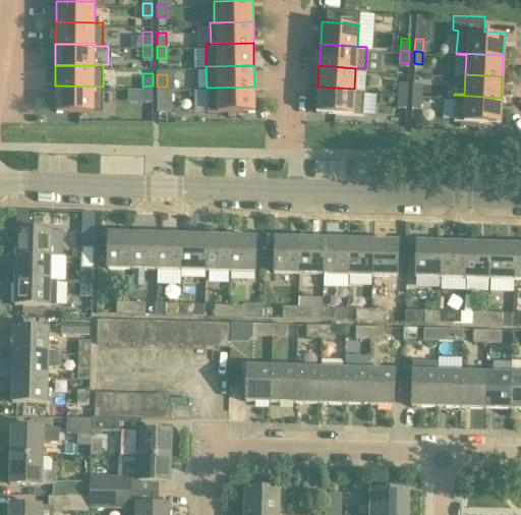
[(399,79),(398,92),(406,92),(407,79),(399,79)]
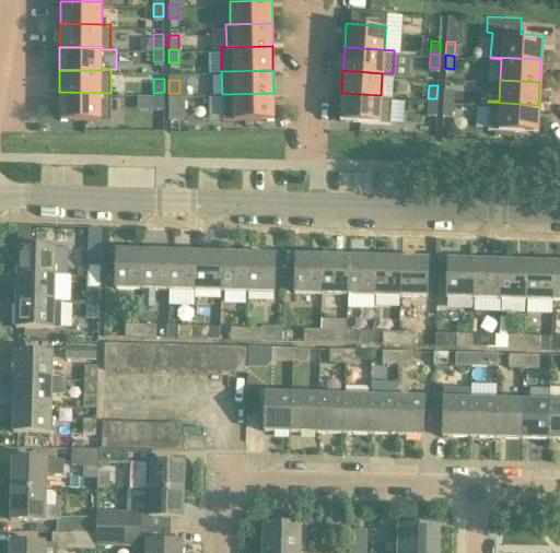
[(443,99),(452,99),(453,86),(444,86),(443,99)]
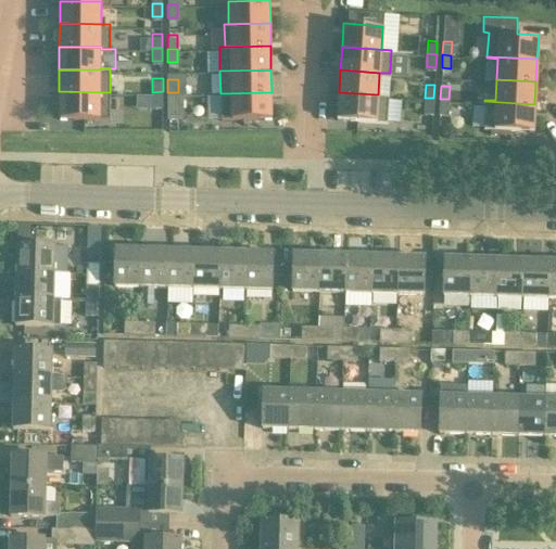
[(59,91),(59,115),(110,116),(110,92),(59,91)]
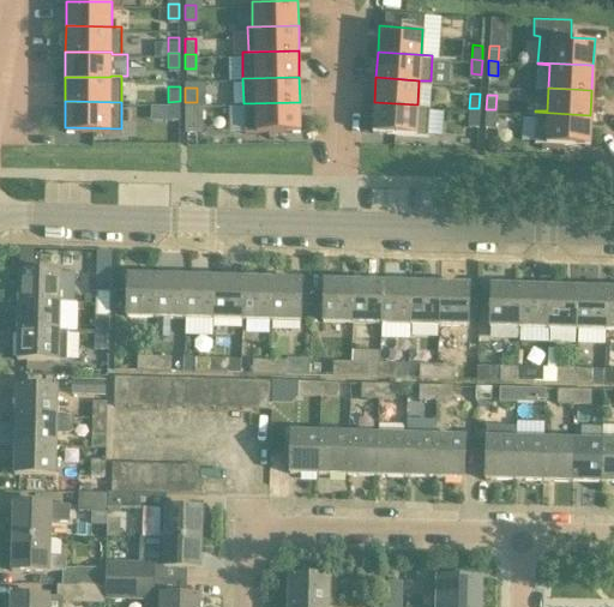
[(168,102),(168,116),(180,116),(180,101),(168,102)]
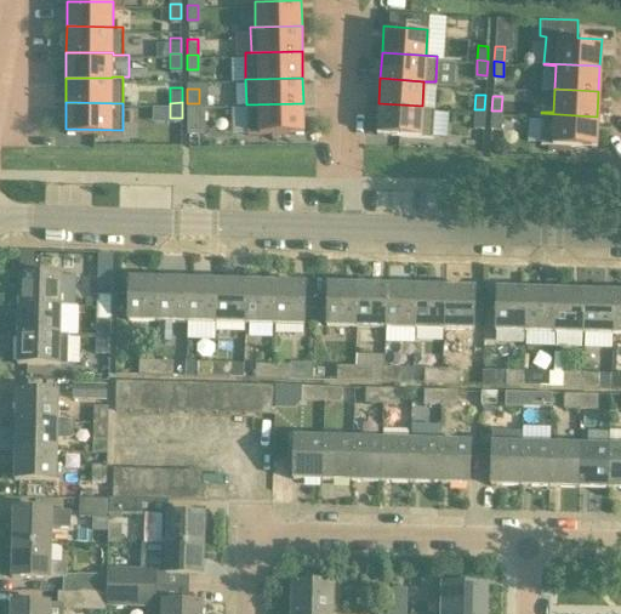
[(199,118),(199,103),(187,103),(187,119),(199,118)]
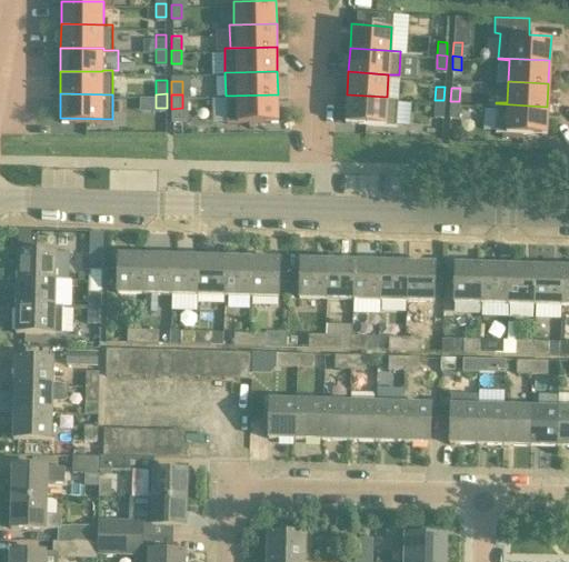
[(278,118),(278,94),(226,96),(226,119),(278,118)]
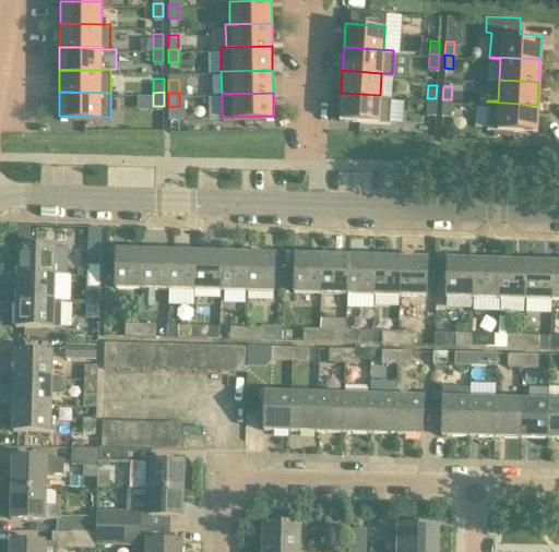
[(380,95),(341,93),(339,117),(389,120),(391,96),(380,95)]
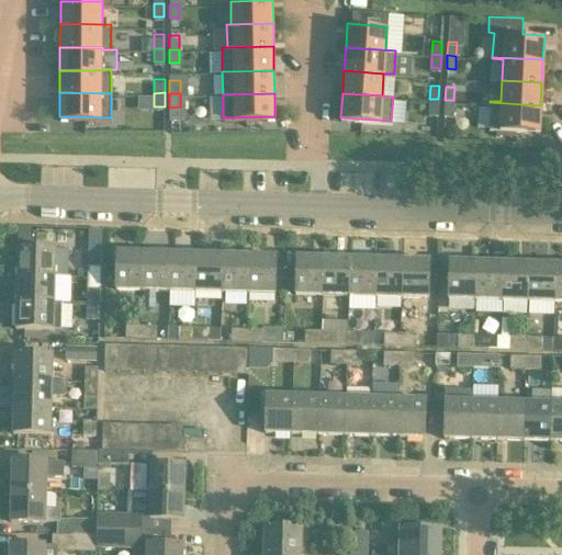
[(437,113),(438,99),(429,99),(428,112),(437,113)]
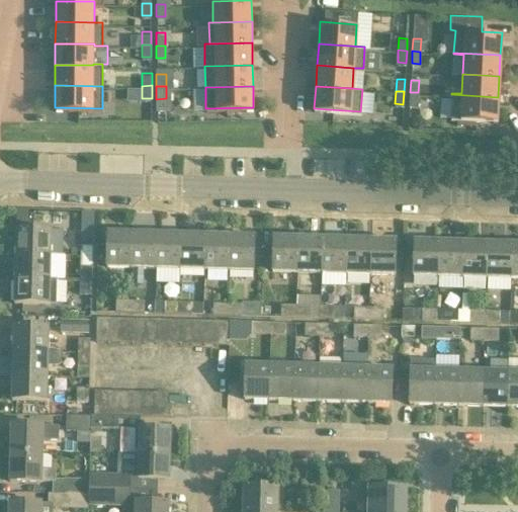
[(418,92),(410,92),(409,104),(417,104),(418,92)]
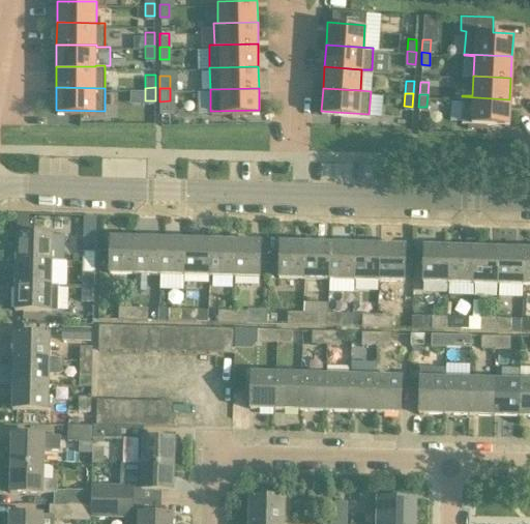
[(462,96),(461,120),(508,122),(509,99),(462,96)]
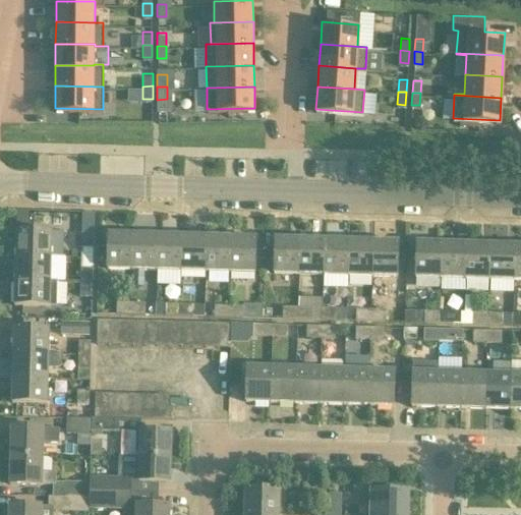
[(15,226),(14,251),(50,252),(62,252),(63,227),(51,227),(15,226)]
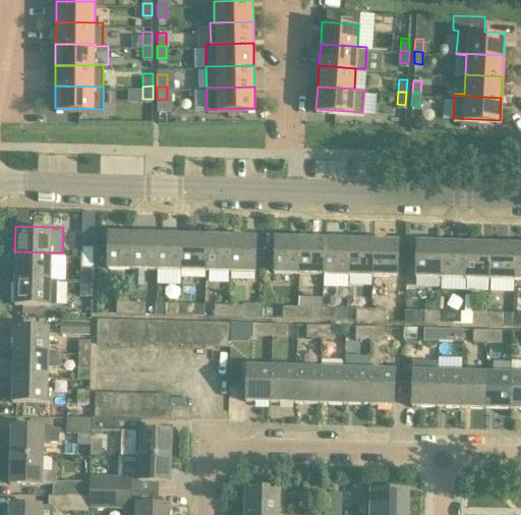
[(93,243),(94,229),(80,228),(80,243),(93,243)]
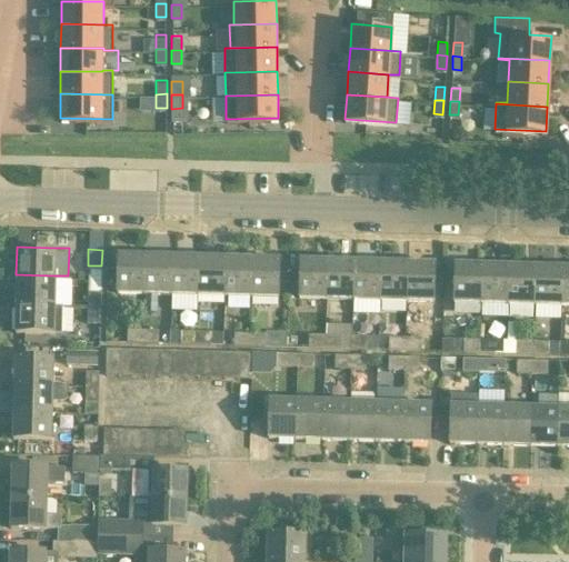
[(117,289),(143,289),(145,251),(118,250),(117,289)]
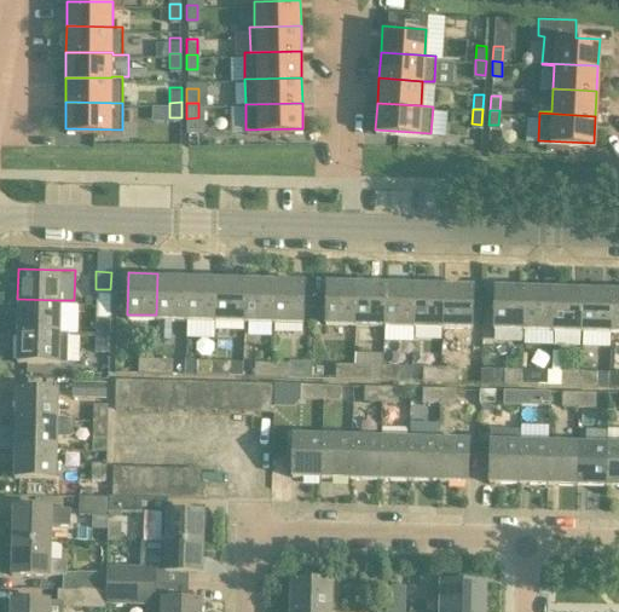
[(186,273),(157,273),(156,315),(185,316),(186,273)]
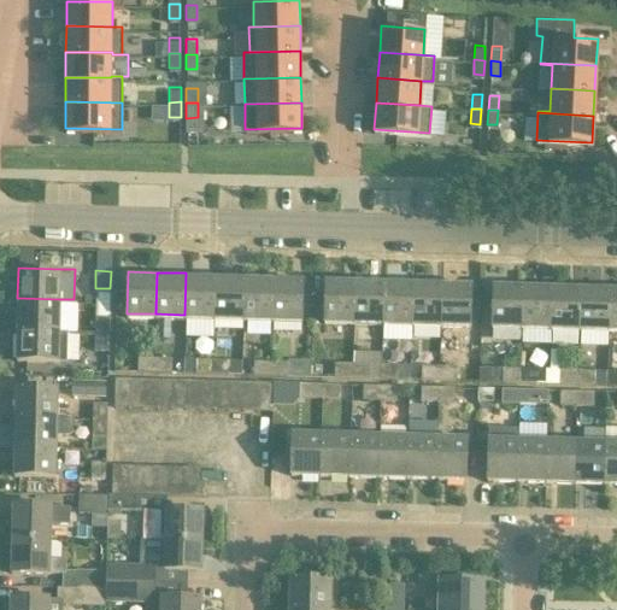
[(215,274),(186,273),(184,315),(213,316),(215,274)]
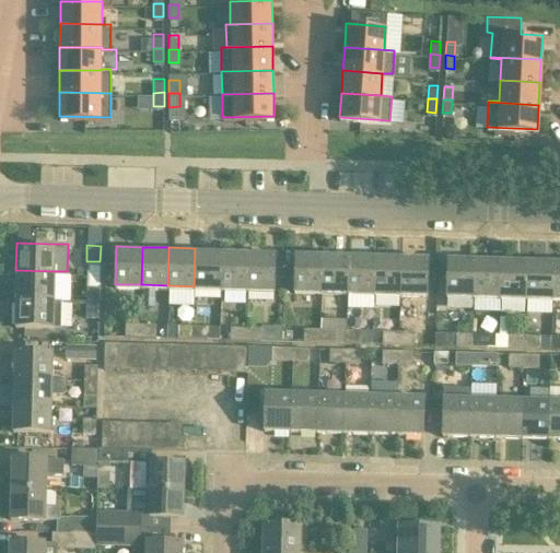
[(221,249),(195,248),(194,286),(220,286),(221,249)]
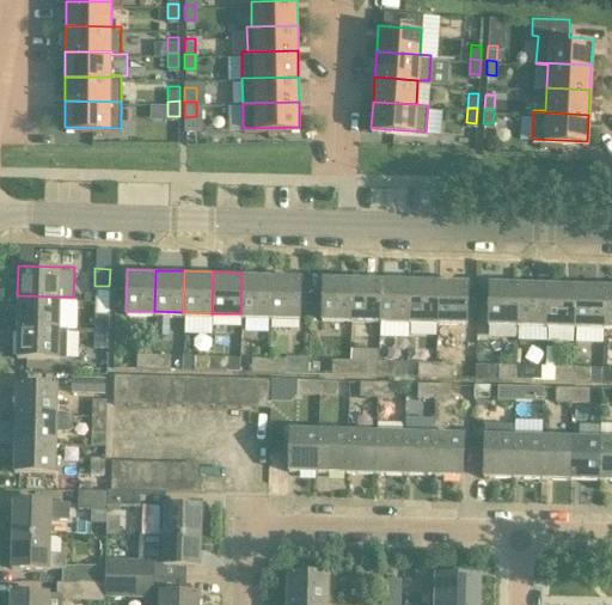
[(270,273),(242,273),(240,313),(269,315),(270,273)]
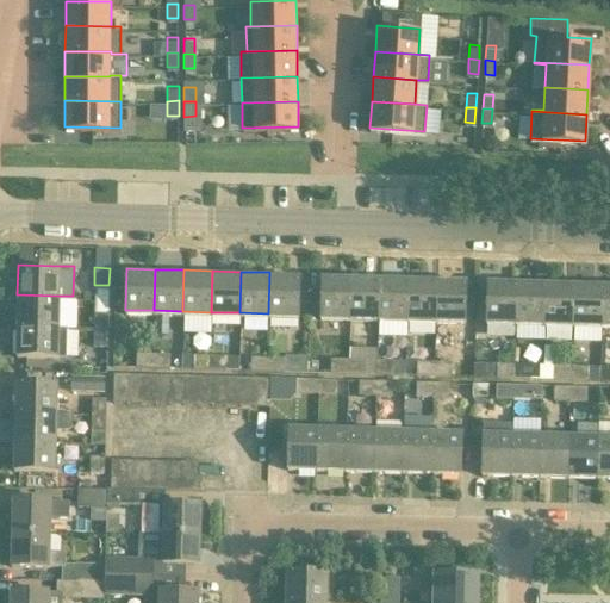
[(299,273),(269,272),(268,314),(298,315),(299,273)]
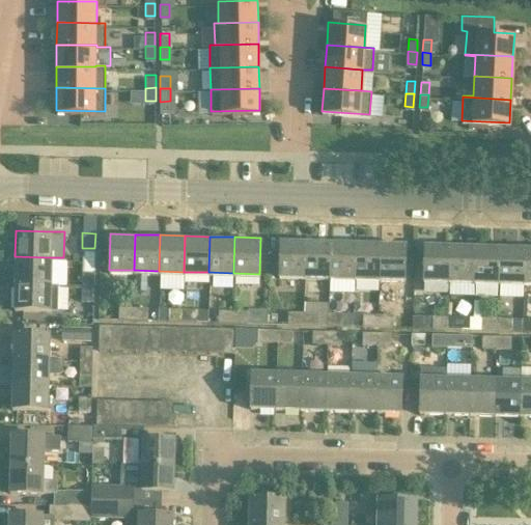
[(278,274),(304,275),(305,239),(279,238),(278,274)]
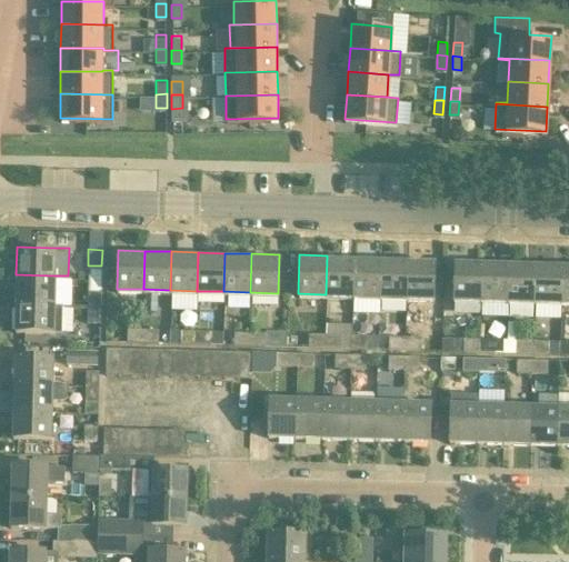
[(353,257),(327,256),(326,294),(352,294),(353,257)]
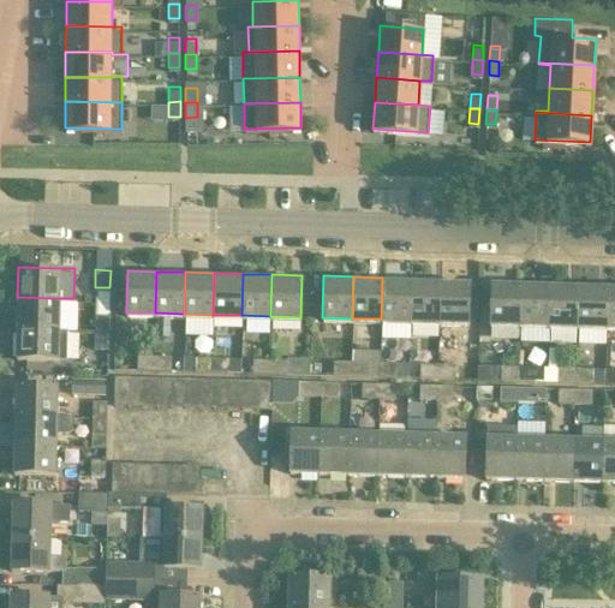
[(381,319),(410,320),(411,278),(382,278),(381,319)]
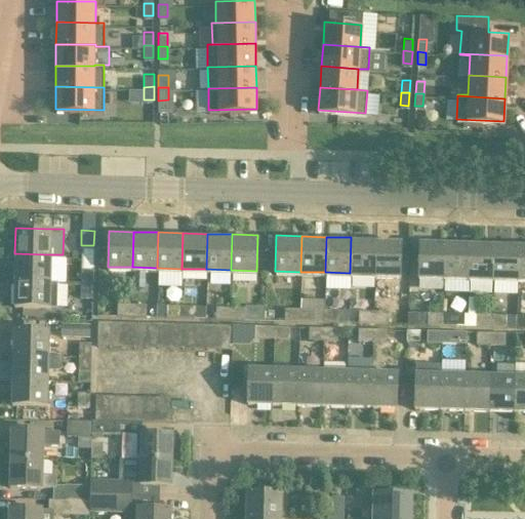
[(350,273),(374,274),(375,238),(351,237),(350,273)]
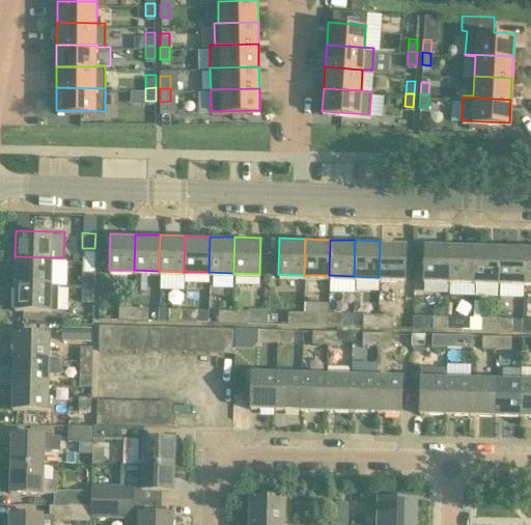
[(406,242),(380,241),(379,277),(404,277),(406,242)]
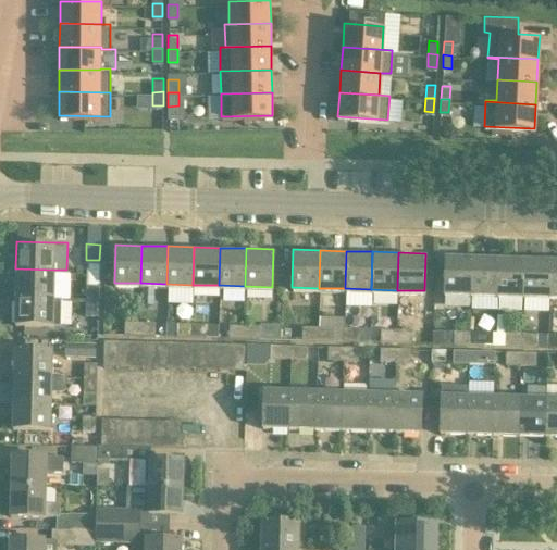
[(444,253),(444,291),(470,292),(471,254),(444,253)]
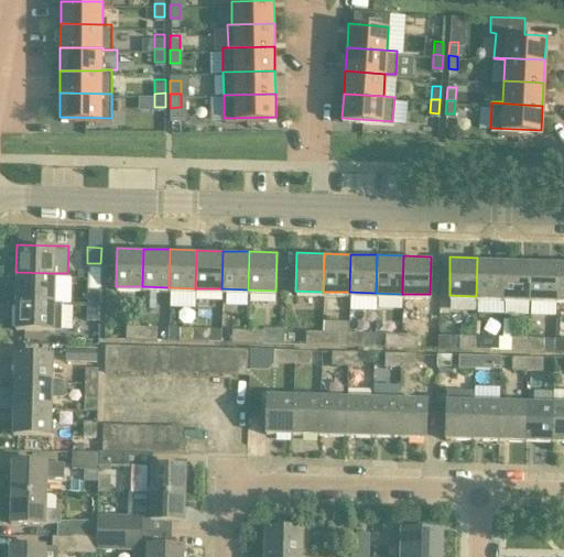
[(476,296),(476,309),(502,309),(502,296),(503,259),(477,258),(476,296)]
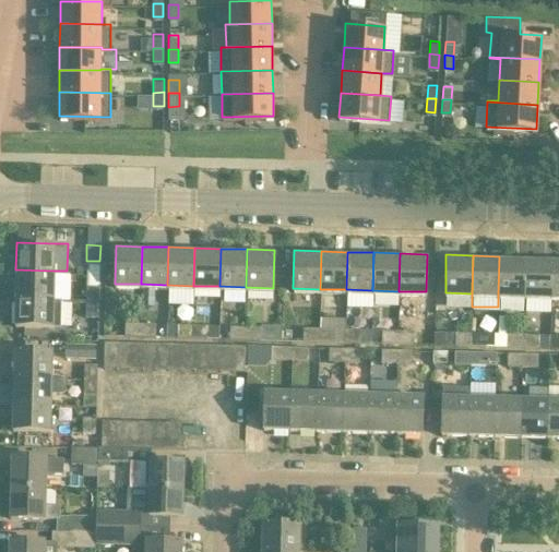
[(499,256),(498,294),(524,295),(525,256),(499,256)]
